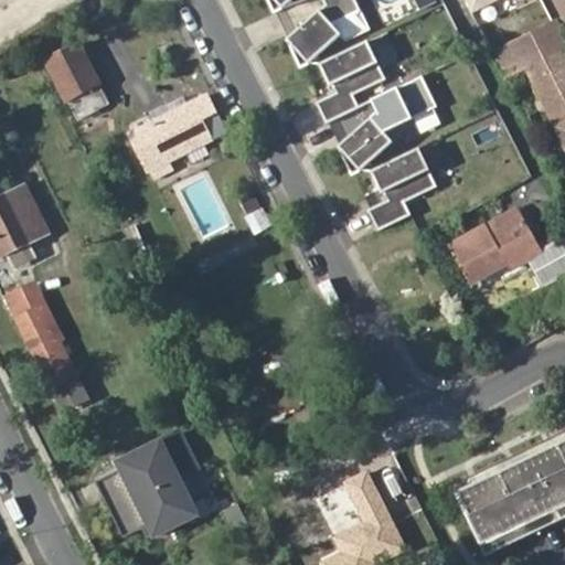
[(359,10),(352,0),(320,0),(322,3),(285,39),(306,63),(339,34),(330,24),(359,10)]
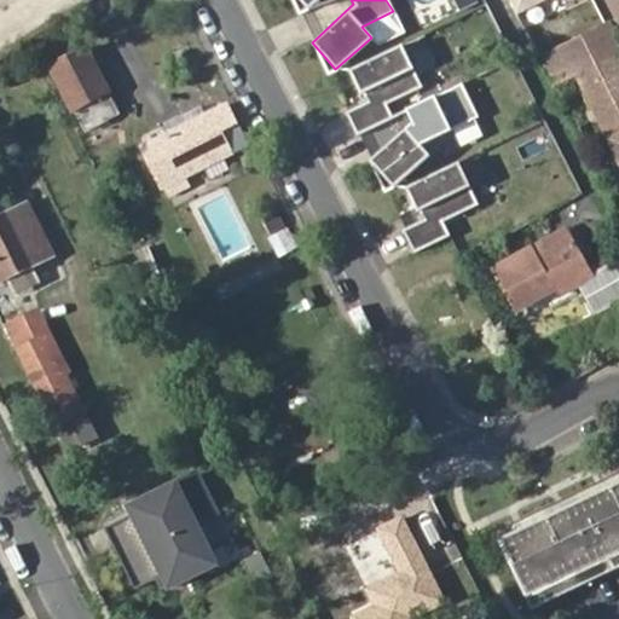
[(563,0),(505,0),(521,28),(566,5),(563,0)]
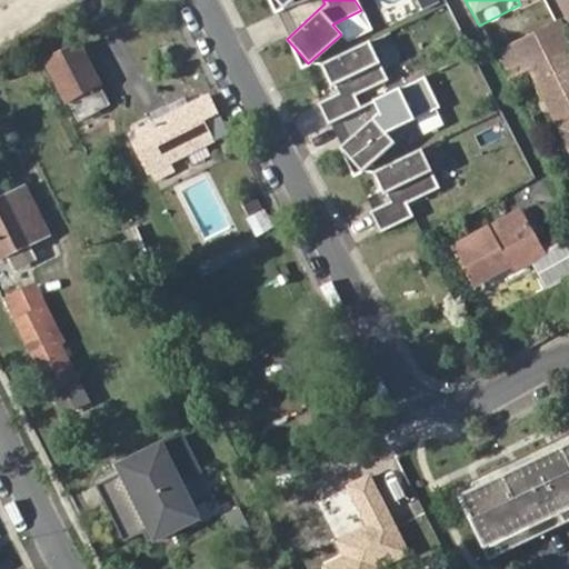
[(568,18),(568,16),(563,18),(495,51),(509,80),(528,70),(568,151),(568,18)]
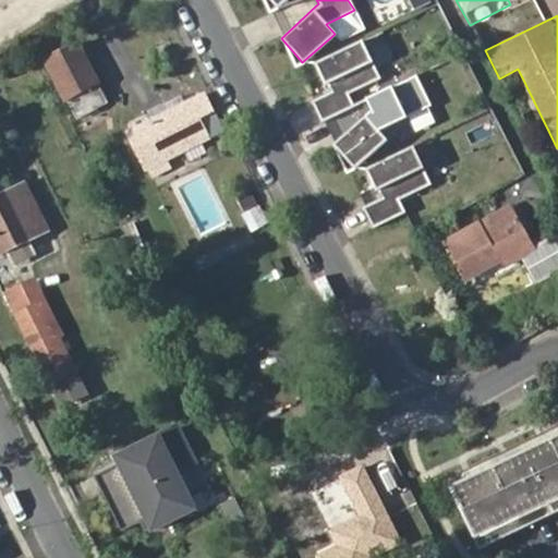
[(365,37),(318,60),(319,62),(328,82),(330,81),(335,89),(316,98),(325,119),(358,104),(351,91),(384,75),(365,37)]
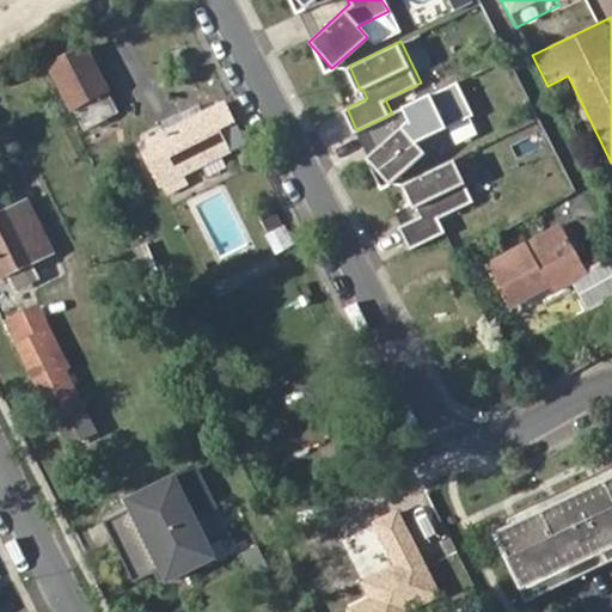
[(49,63),(83,127),(114,112),(80,48),(49,63)]
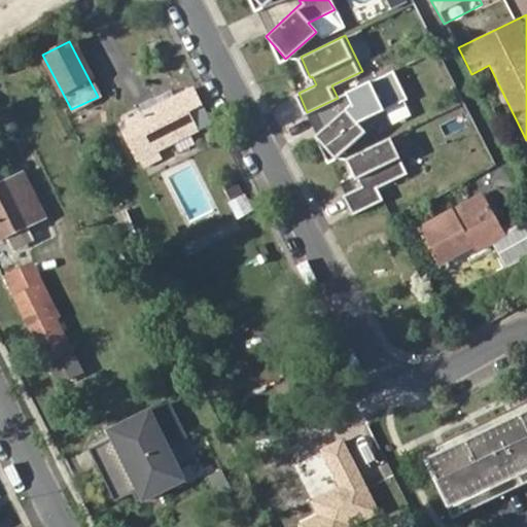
[(382,110),(369,81),(344,93),(349,104),(314,136),(334,159),(364,132),(356,123),(382,110)]
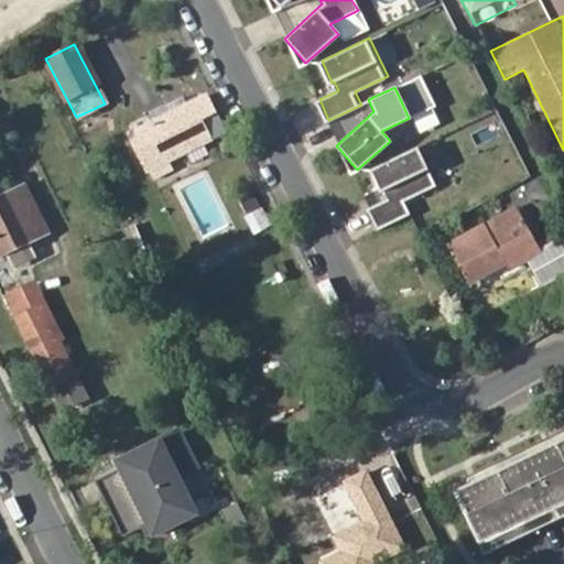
[(147,172),(165,162),(220,133),(202,97),(127,137),(147,172)]
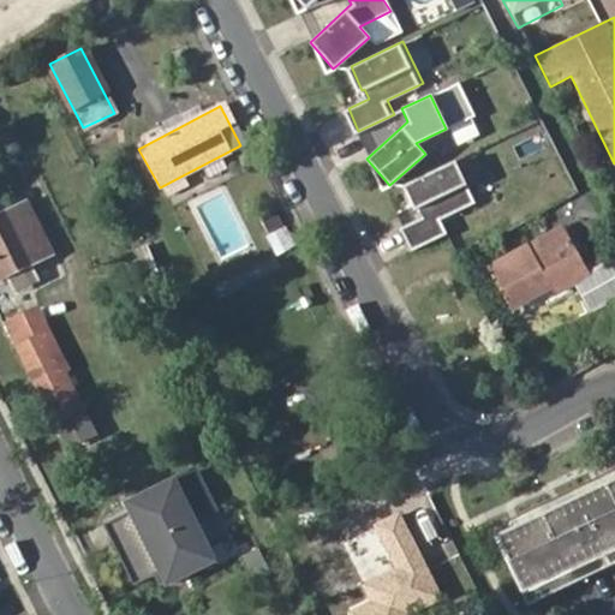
[(463,156),(410,181),(411,183),(422,206),(424,204),(429,213),(407,224),(418,245),(453,228),(447,215),(482,198),(463,156)]
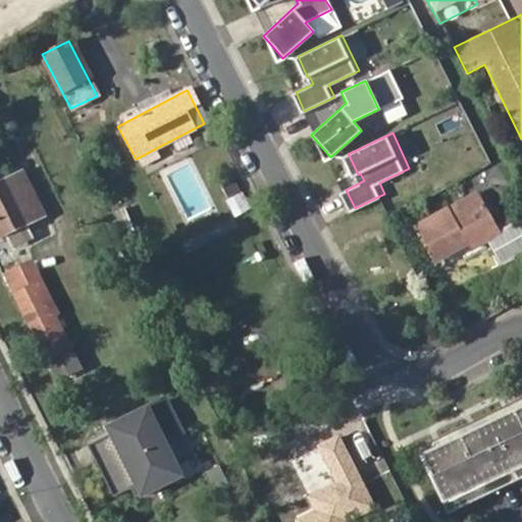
[(136,159),(139,166),(156,158),(153,150),(136,159)]
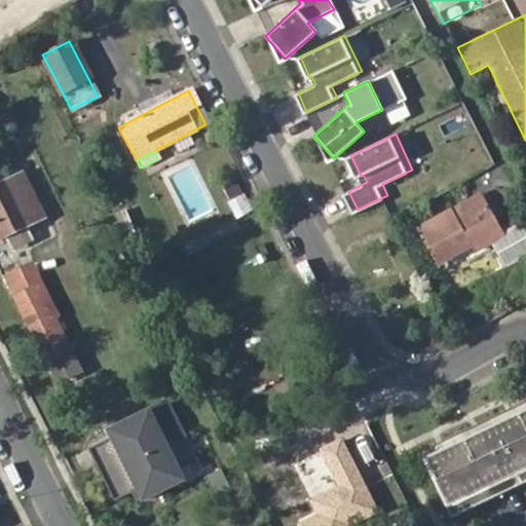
[(0,239),(43,217),(22,175),(0,185),(0,239)]
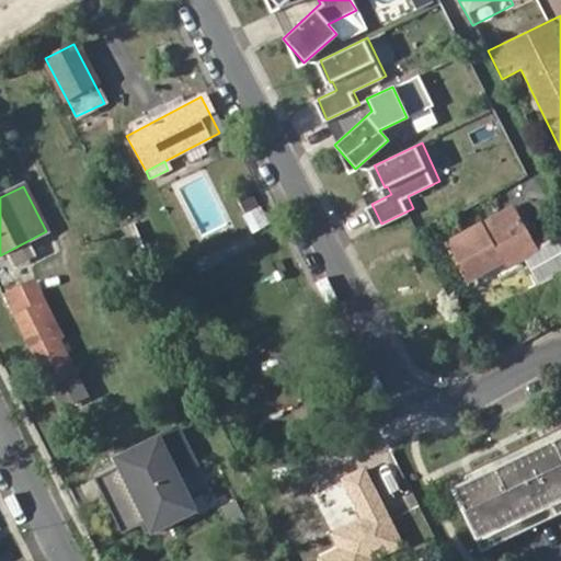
[(251,232),(268,224),(258,203),(240,212),(251,232)]
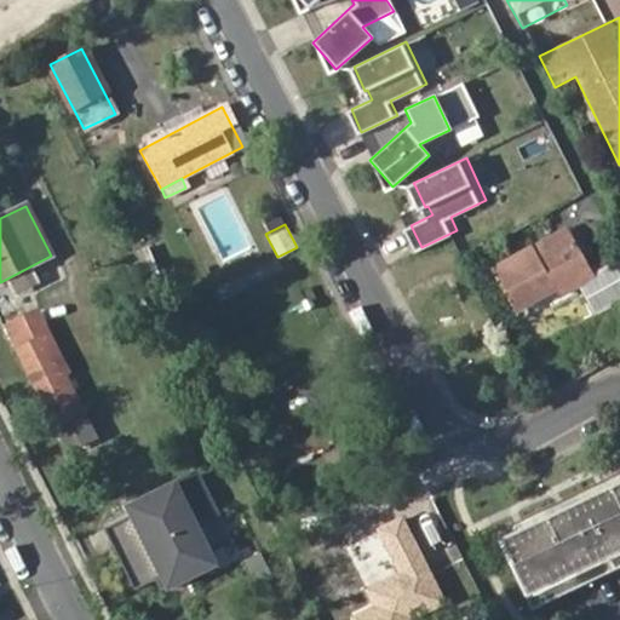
[(569,230),(535,250),(540,257),(574,237),(569,230)]
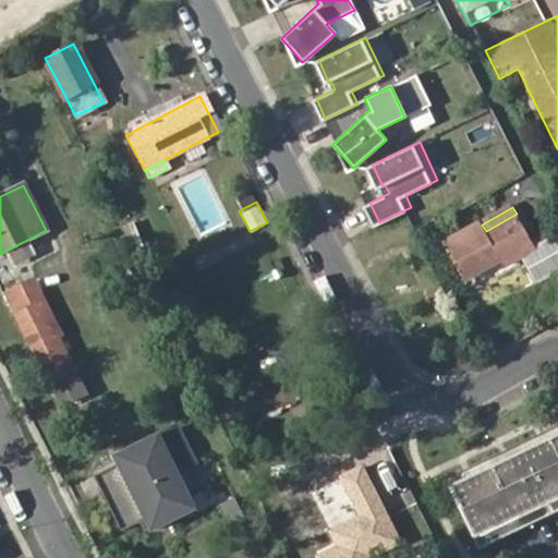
[(486,231),(482,225),(447,244),(464,277),(499,258),(504,266),(522,255),(535,279),(557,265),(557,242),(554,234),(534,245),(517,214),(486,231)]
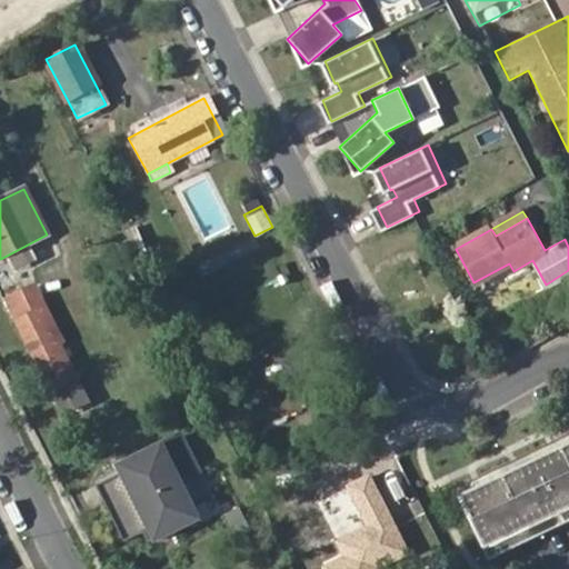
[(21,319),(37,350),(56,341),(39,309),(21,319)]
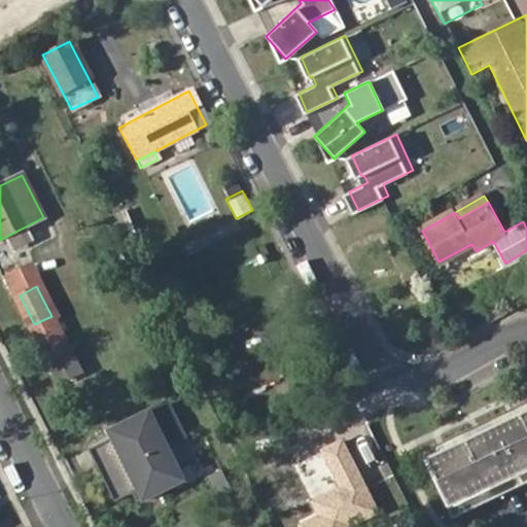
[(189,437),(172,403),(116,431),(119,437),(95,450),(120,502),(138,493),(143,502),(188,480),(172,446),(189,437)]
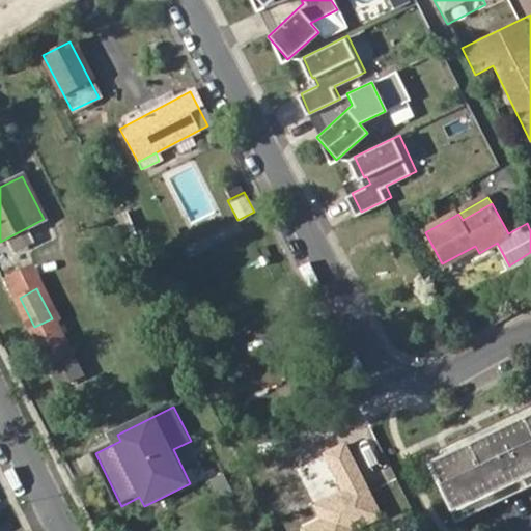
[(530,411),(425,463),(449,512),(530,472),(530,411)]
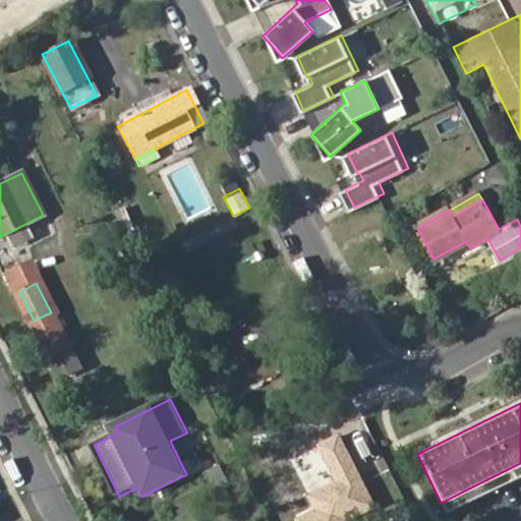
[(340,435),(319,446),(337,481),(309,496),(319,512),(299,520),(354,520),(379,509),(340,435)]
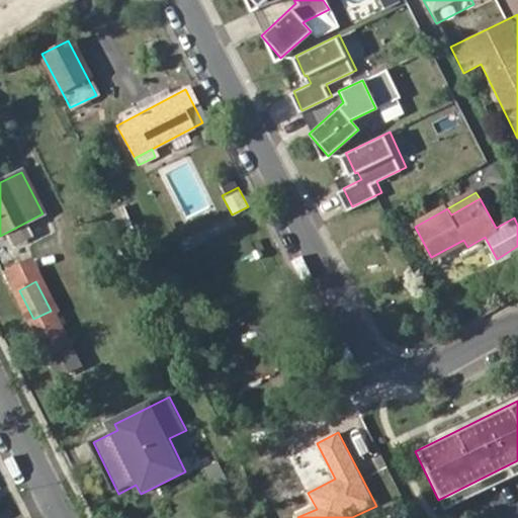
[(517,460),(438,500),(442,509),(517,472),(517,460)]
